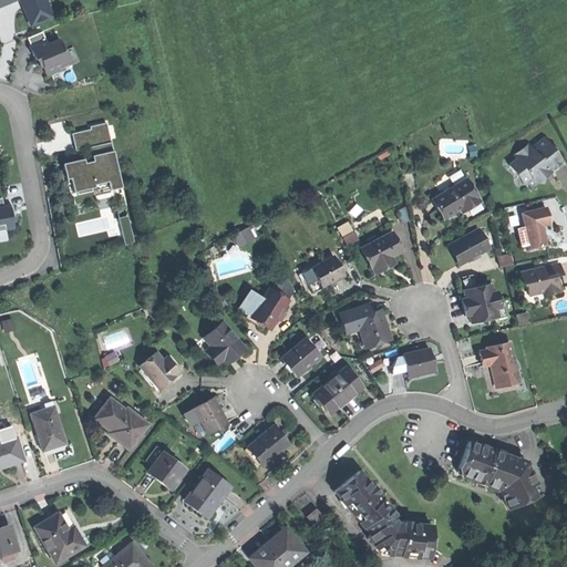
[(0,0),(0,4),(11,0),(21,0),(26,9),(31,24),(52,16),(44,0),(0,0)]
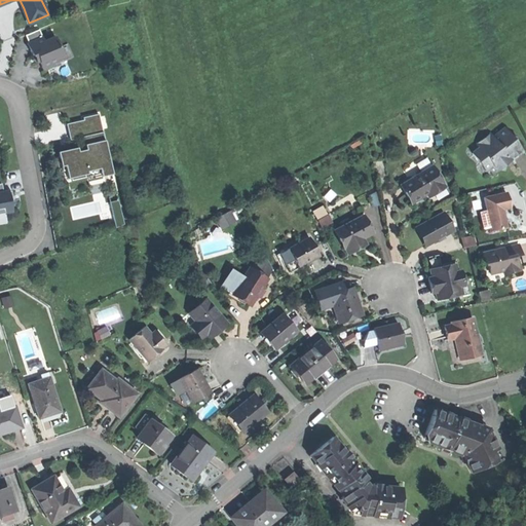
[(40,29),(26,35),(29,43),(28,43),(33,55),(34,54),(37,53),(40,61),(43,70),(54,65),(53,61),(65,57),(57,36),(44,41),(40,29)]
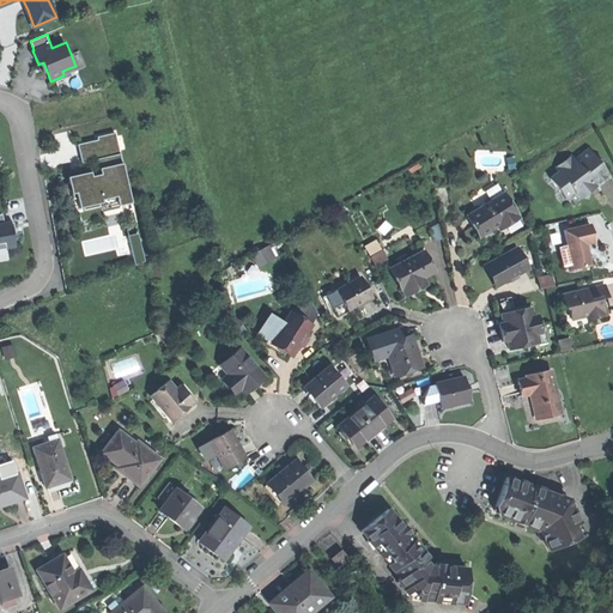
[(77,193),(79,207),(103,202),(102,199),(117,196),(129,194),(116,132),(97,135),(98,139),(78,144),(82,162),(98,159),(101,174),(92,176),(70,181),(71,187),(72,193),(77,193)]
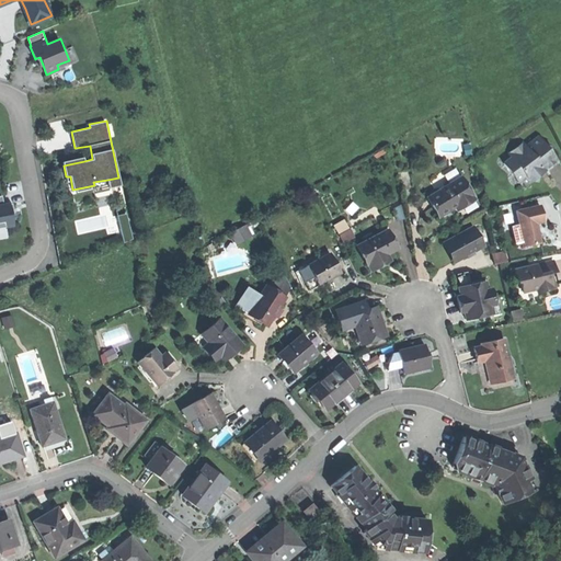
[(512,173),(519,168),(526,175),(523,179),(527,184),(534,180),(539,181),(539,175),(542,173),(538,169),(542,165),(546,170),(559,160),(551,150),(552,148),(550,146),(548,146),(539,136),(527,146),(524,140),(508,152),(512,157),(504,163),(512,173)]
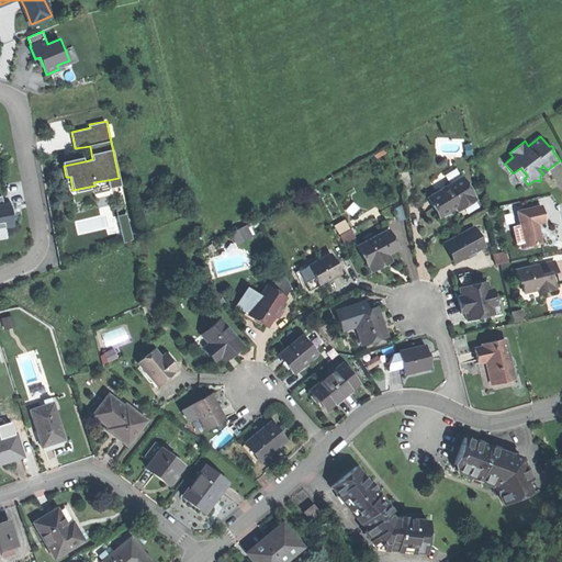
[(63,161),(64,166),(85,161),(83,157),(63,161)]
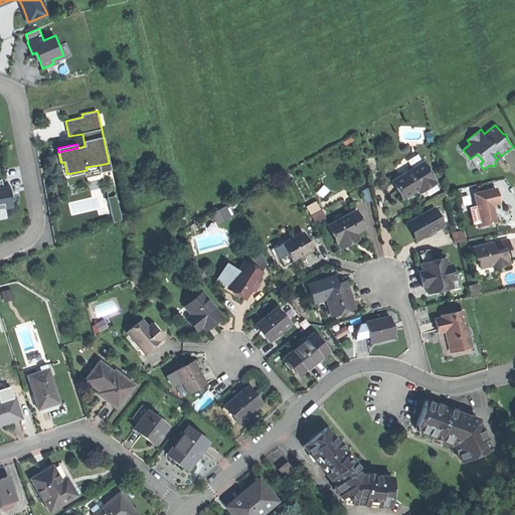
[(514,151),(514,150),(513,147),(501,156),(504,160),(514,151)]
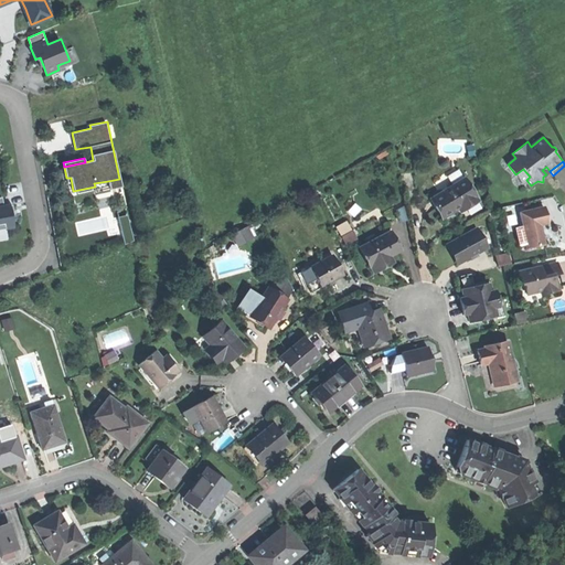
[(522,183),(526,180),(530,177),(523,169),(515,174),(522,183)]
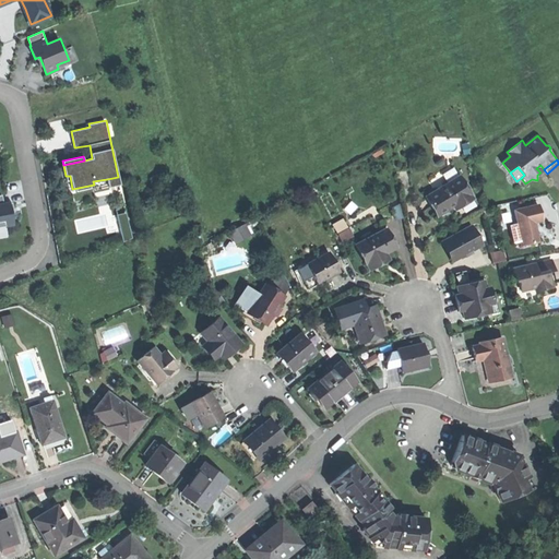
[(120,185),(118,177),(107,179),(108,188),(120,185)]
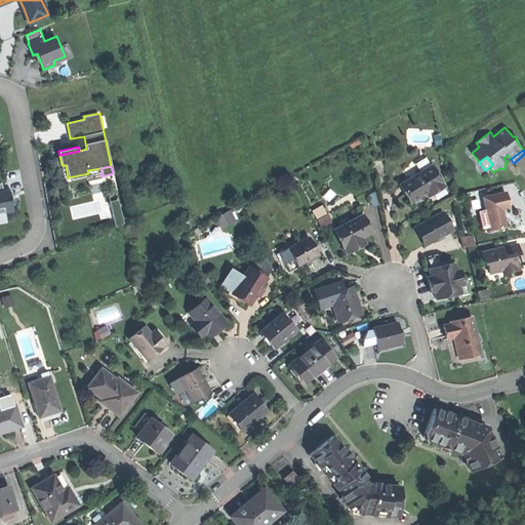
[(399,186),(410,202),(425,193),(429,191),(431,194),(443,186),(431,166),(399,186)]
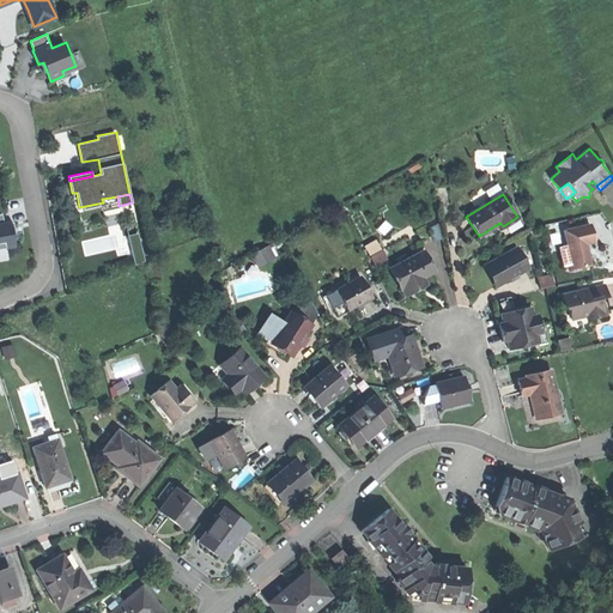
[(0,248),(14,247),(13,235),(11,223),(5,224),(0,224),(0,248)]
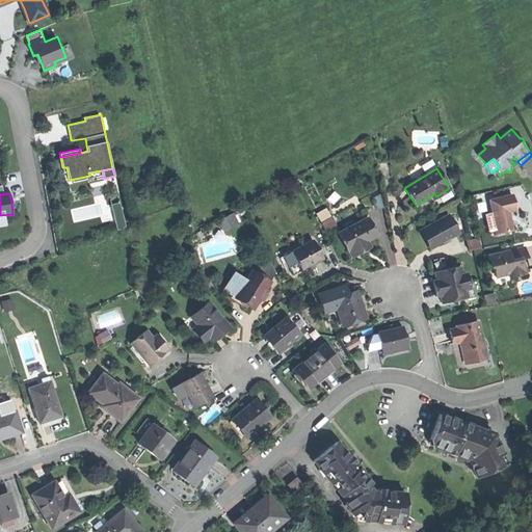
[(499,233),(514,230),(512,219),(510,212),(519,210),(515,195),(491,200),(495,212),(498,228),(499,233)]
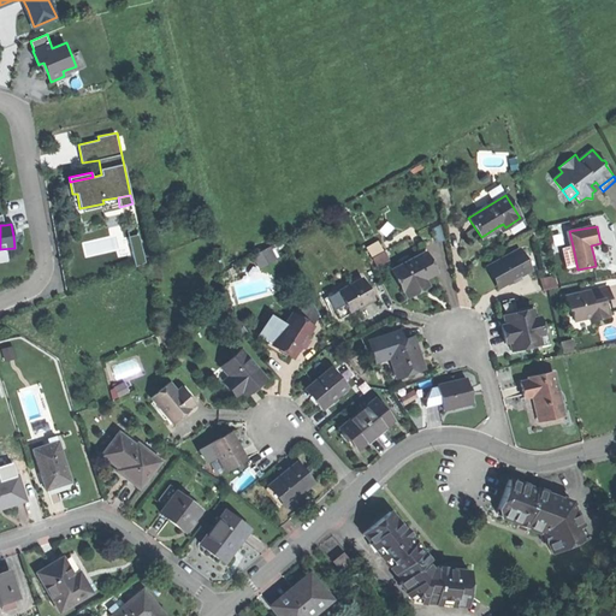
[(378,266),(390,260),(380,241),(368,247),(378,266)]
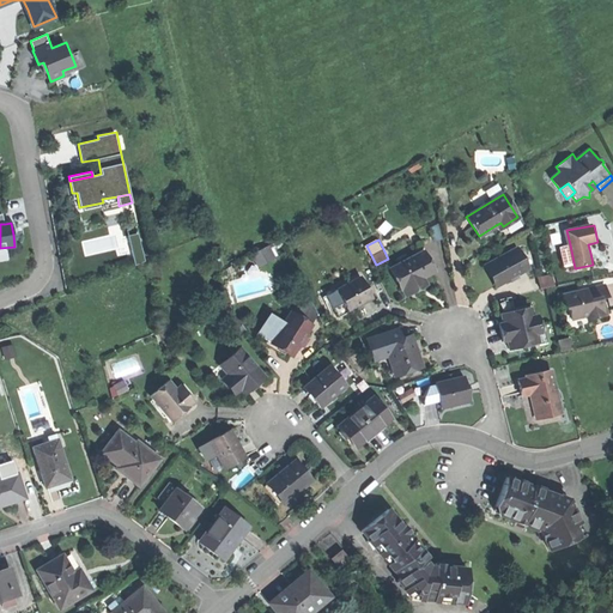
[(565,265),(574,262),(570,244),(560,247),(565,265)]
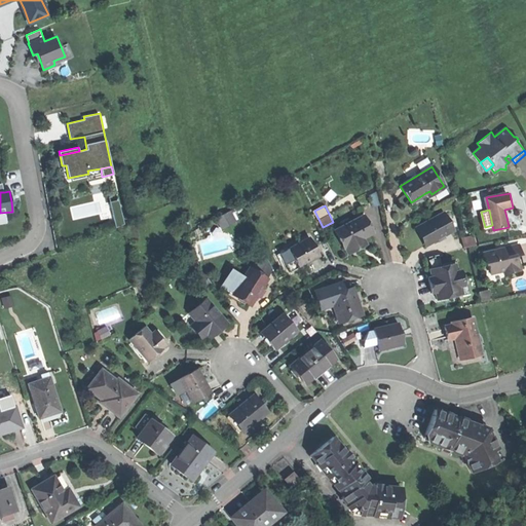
[(218,217),(223,225),(233,220),(229,211),(218,217)]
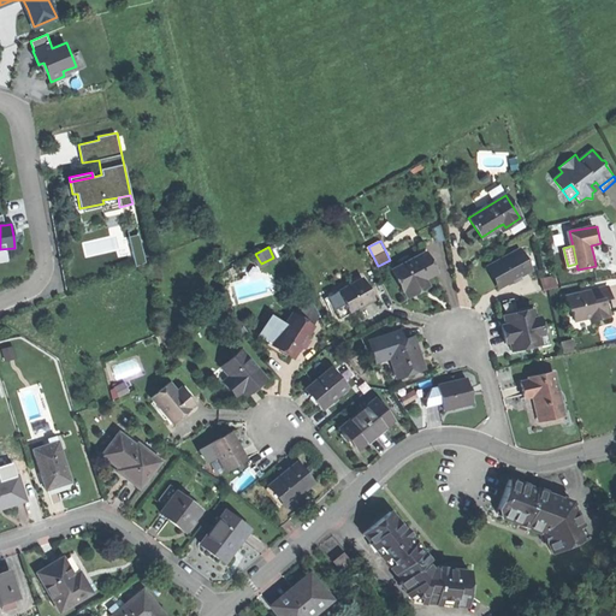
[(392,270),(402,290),(404,288),(408,295),(419,289),(416,283),(424,279),(434,273),(425,253),(392,270)]
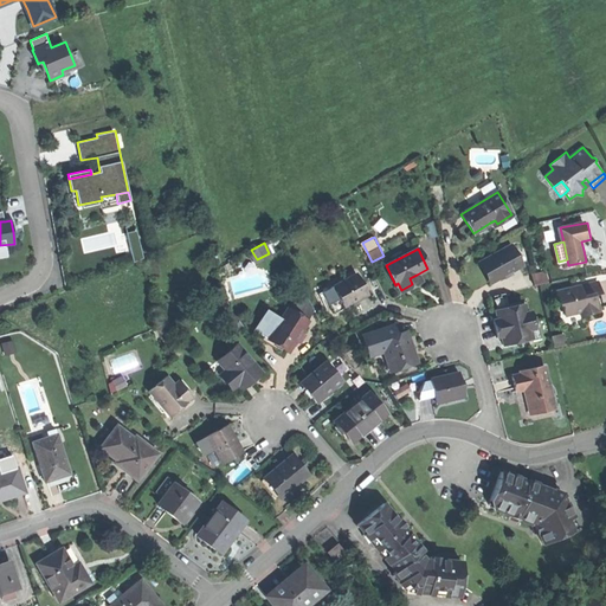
[(485,277),(490,285),(522,268),(511,249),(479,265),(485,277)]
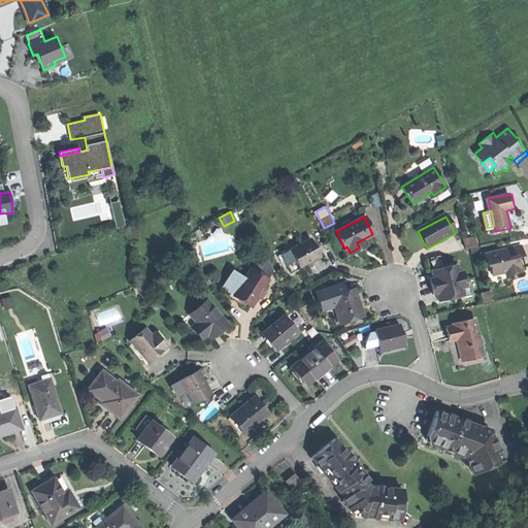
[(466,248),(479,245),(476,235),(465,237),(466,248)]
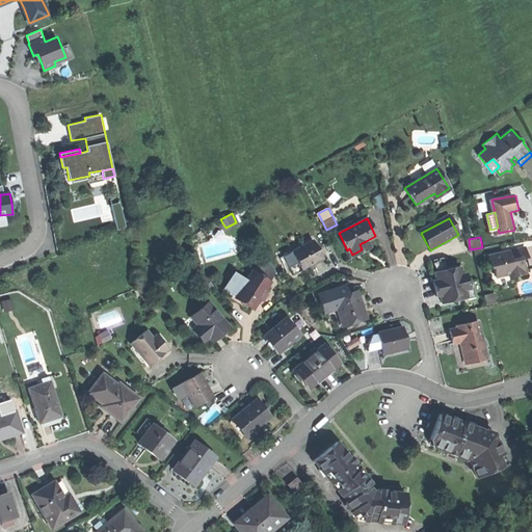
[(291,250),(301,269),(313,263),(322,258),(312,240),(291,250)]
